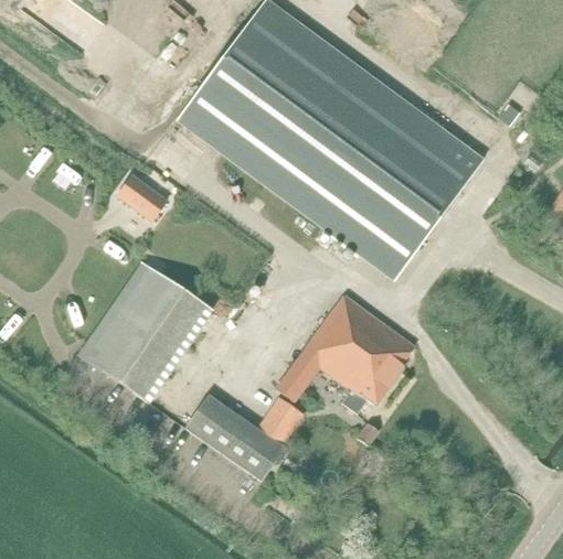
[(177,118),(394,278),(485,158),(272,0),(266,0),(177,118)]
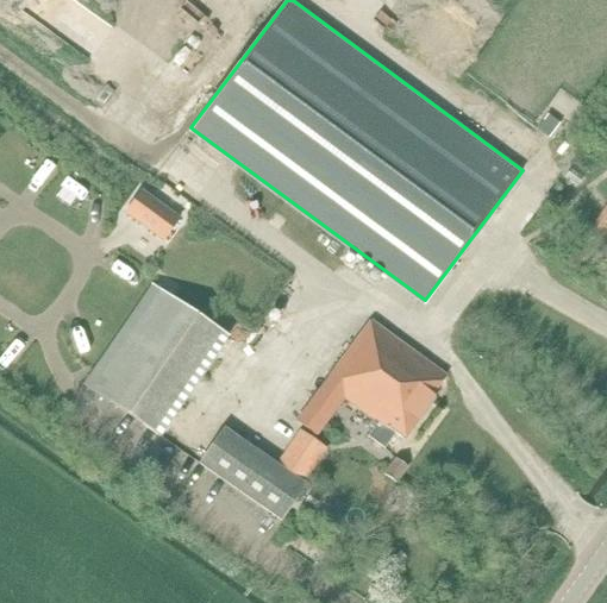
[(550,112),(539,127),(551,136),(562,120),(550,112)]
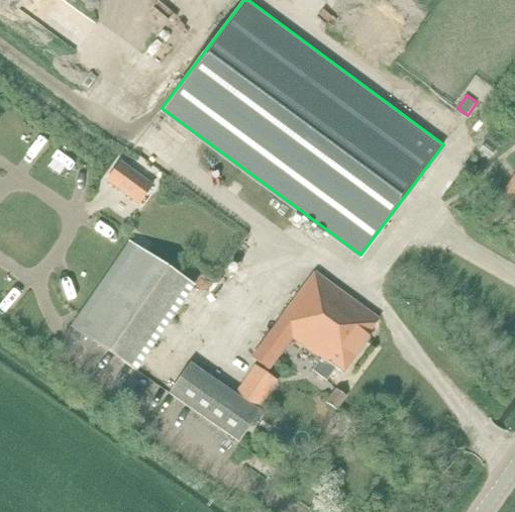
[(122,160),(108,178),(140,201),(153,183),(122,160)]
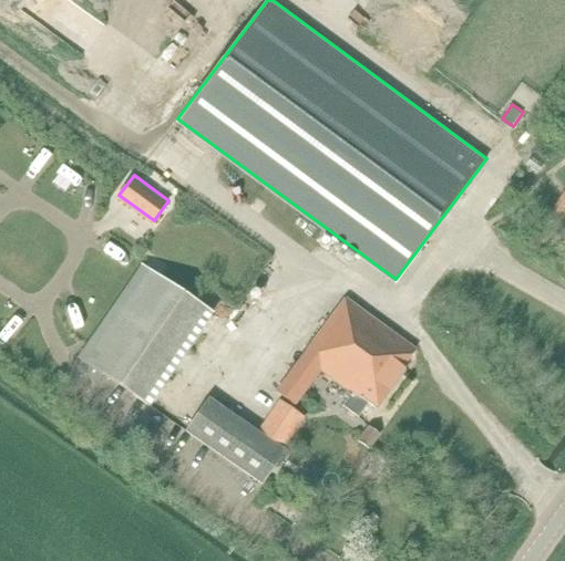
[(564,190),(548,213),(564,224),(564,190)]
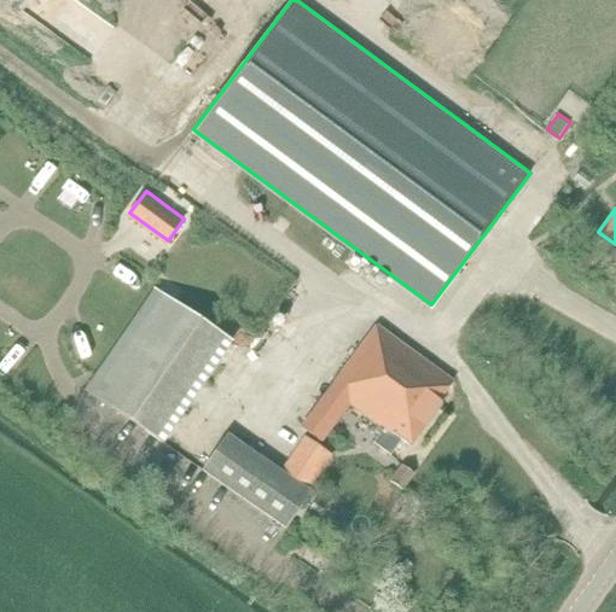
[(157,285),(86,386),(164,441),(234,338),(191,308),(157,285)]
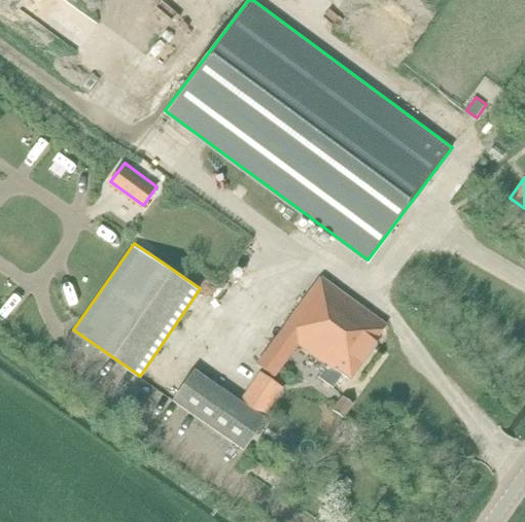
[(361,331),(375,341),(388,324),(324,277),(259,362),(275,374),(299,342),(301,343),(314,325),(347,350),(361,331)]
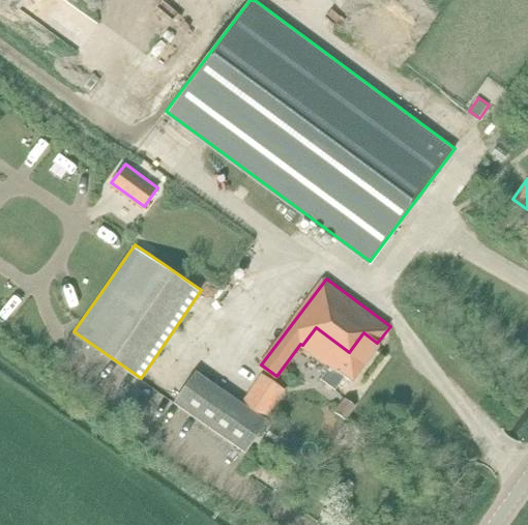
[(316,327),(302,345),(331,367),(323,378),(336,389),(346,377),(352,381),(379,345),(377,343),(363,332),(349,352),(316,327)]
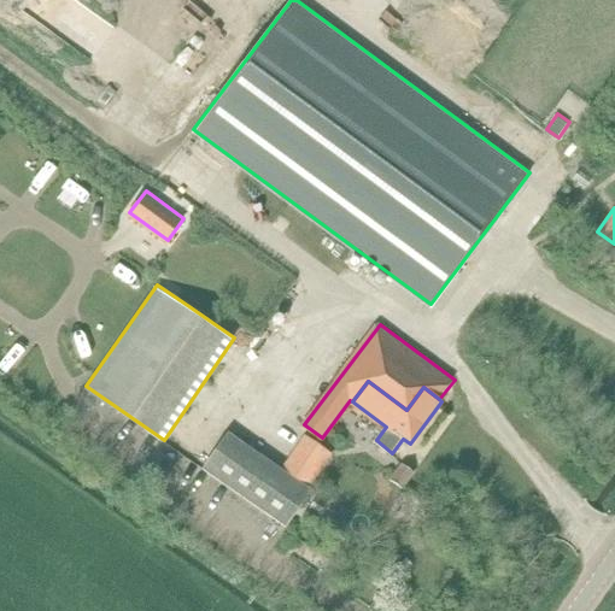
[(230,429),(204,466),(287,524),(312,487),(308,483),(331,451),(306,433),(282,466),(230,429)]
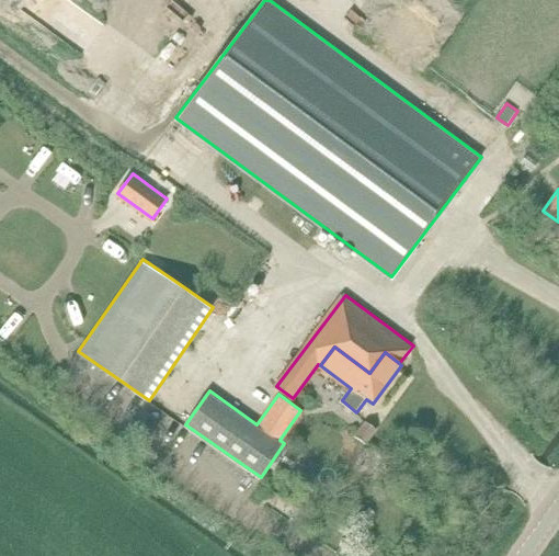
[(366,419),(355,433),(367,442),(378,428),(366,419)]
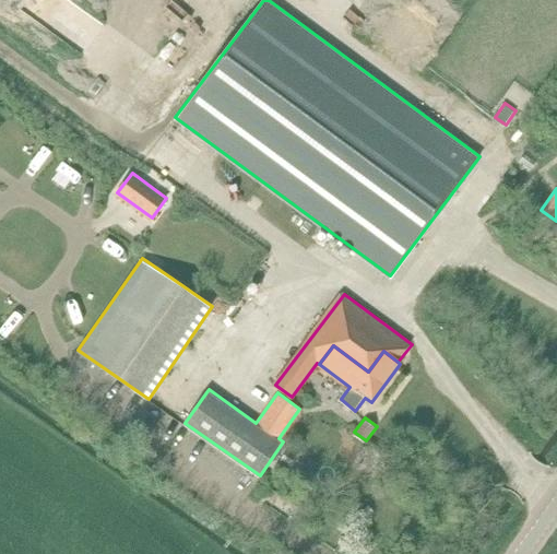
All buildings are outlined.
